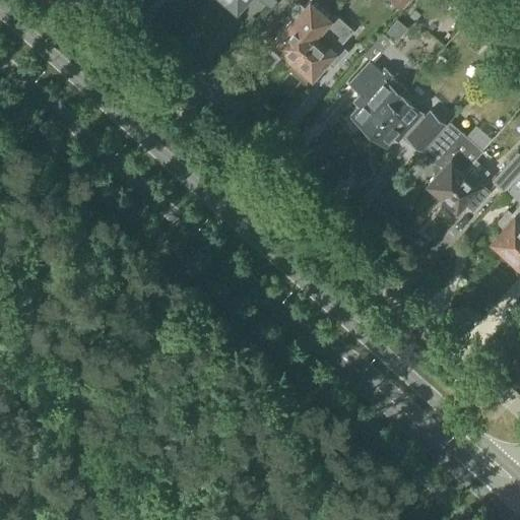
[(224,0),(224,2),(230,6),(232,6),(236,9),(239,5),(241,5),(245,1),(245,0),(224,0)]
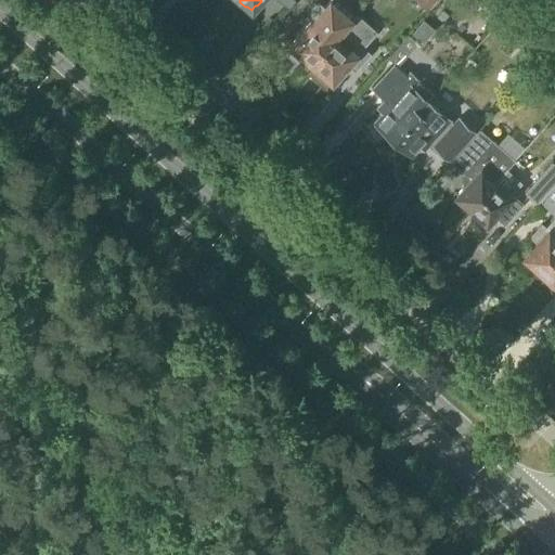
[(356,13),(340,0),(331,0),(325,8),(320,3),(315,3),(310,9),(311,14),(314,18),(291,44),(294,48),(294,51),(299,55),(301,55),(311,63),(356,13)]
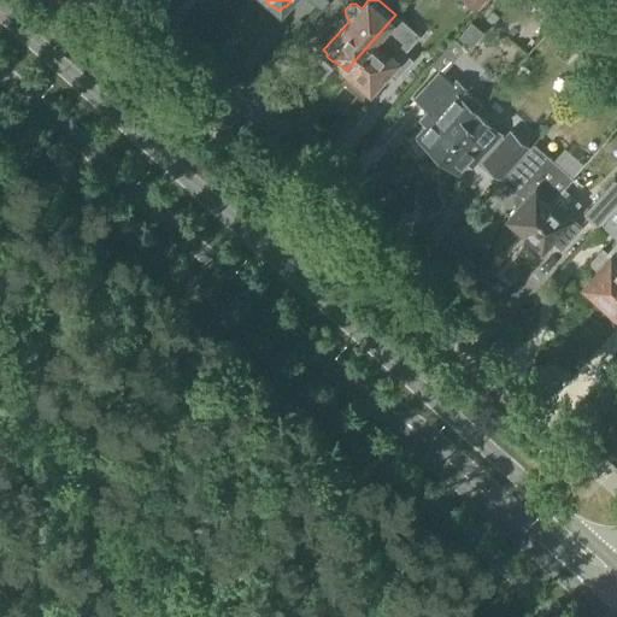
[(463,0),(475,11),(483,0),(463,0)]
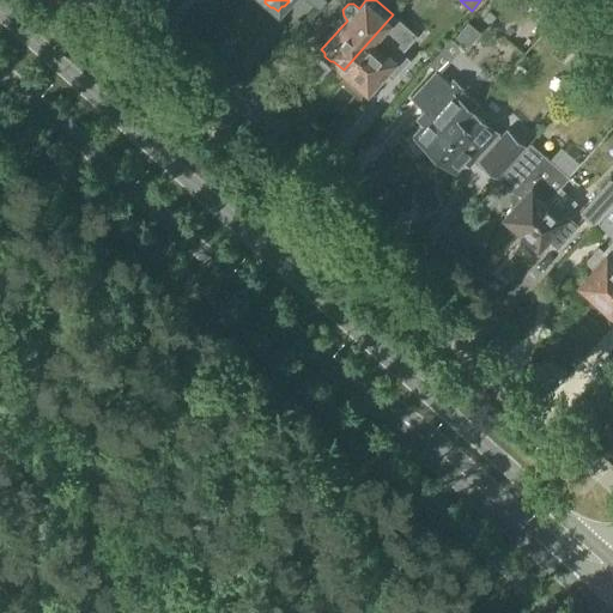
[(395,74),(411,58),(402,50),(416,35),(402,24),(393,14),(344,70),(352,78),(352,82),(358,86),(362,86),(365,90),(386,67),(395,74)]
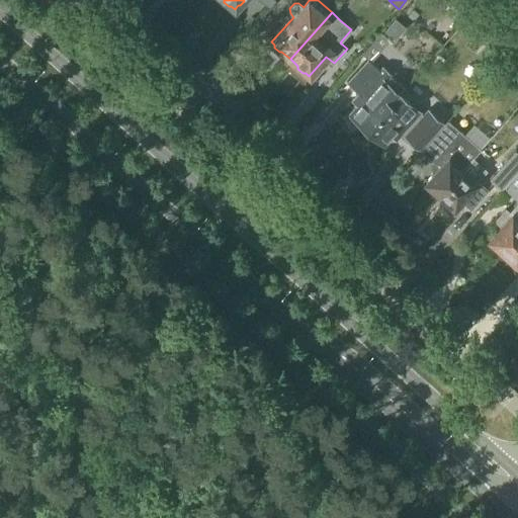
[(406,27),(395,18),(383,31),(395,40),(406,27)]
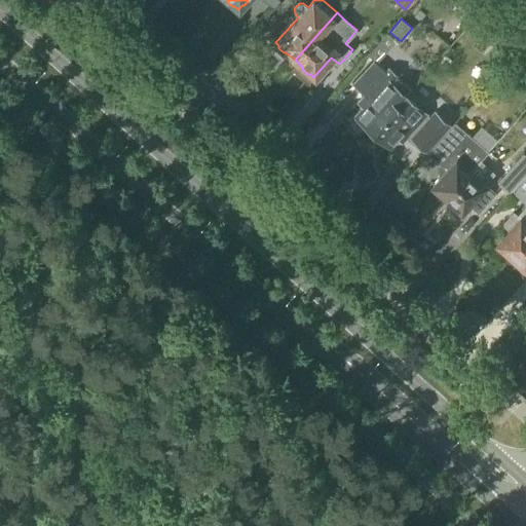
[(377,61),(384,52),(396,40),(386,33),(369,53),(377,61)]
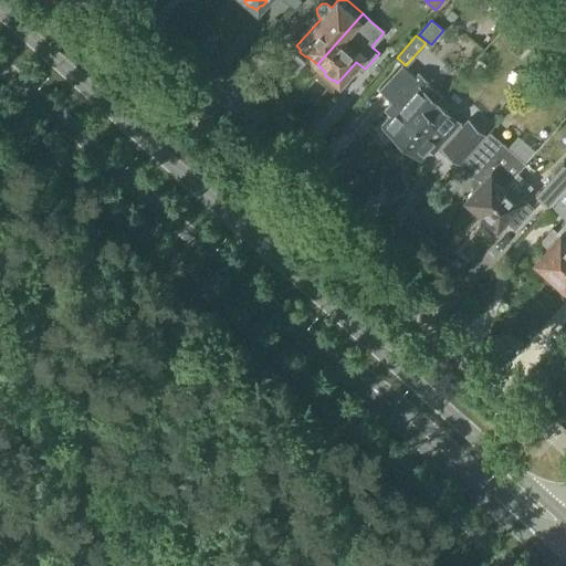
[(381,123),(400,139),(426,112),(436,101),(441,95),(417,73),(389,105),(394,109),(381,123)]
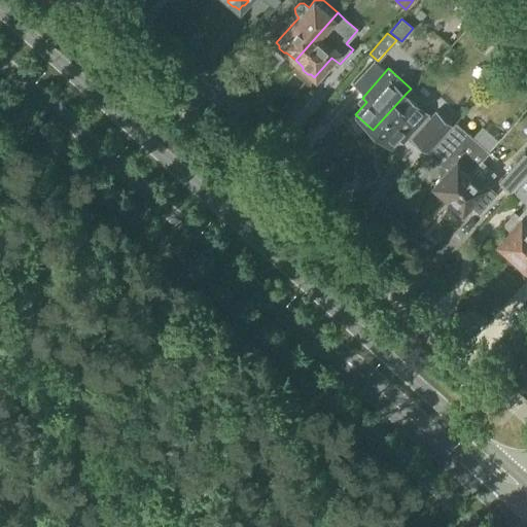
[(411,137),(410,138),(427,152),(460,115),(429,89),(418,101),(432,113),(429,116),(411,137)]
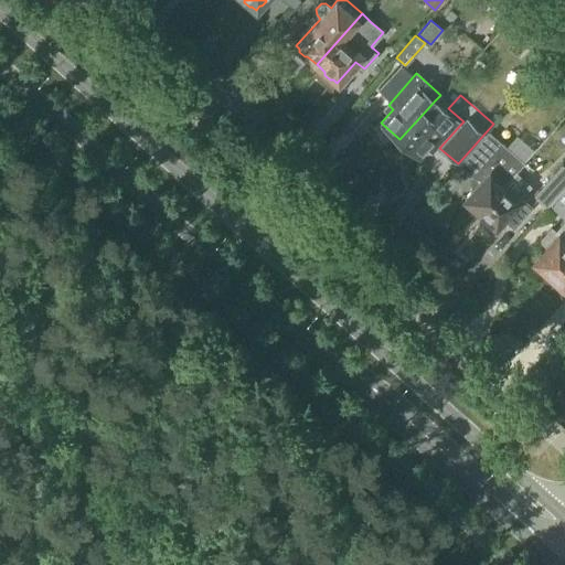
[(425,112),(400,139),(419,157),(425,149),(432,142),(432,144),(436,147),(438,145),(440,147),(460,125),(457,123),(458,121),(435,100),(425,112)]
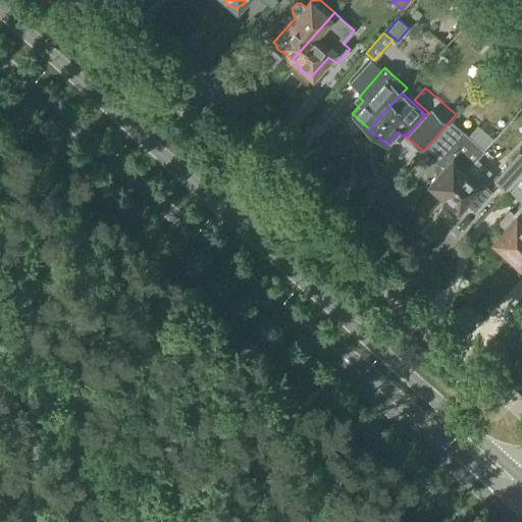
[(444,195),(465,171),(476,159),(484,149),(452,120),(424,150),(438,163),(436,165),(437,170),(439,172),(429,183),(432,186),(432,189),(437,193),(440,193),(444,195)]
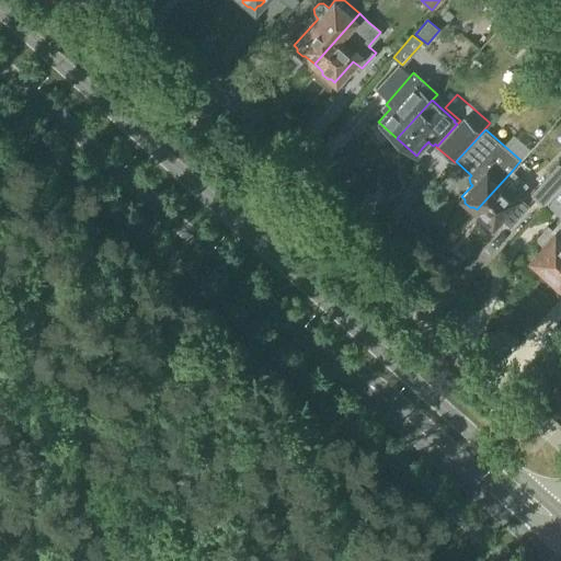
[(512,171),(500,184),(477,209),(479,212),(479,215),(484,220),(488,220),(491,224),(499,215),(507,222),(525,203),(517,195),(527,184),(513,171),(522,161),(521,160),(512,171)]
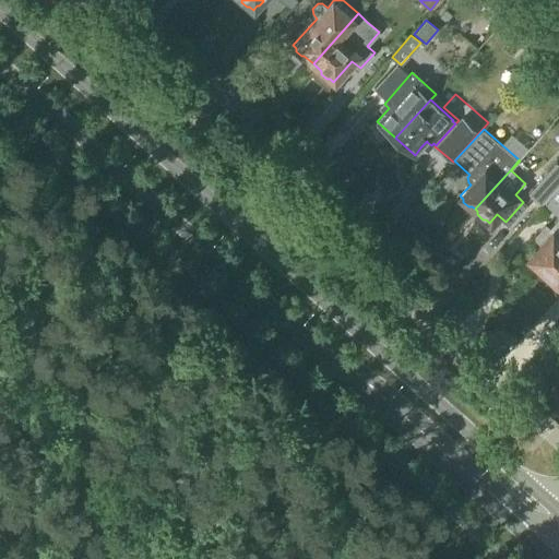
[(540,205),(543,203),(558,183),(558,165),(556,163),(528,193),(540,205)]
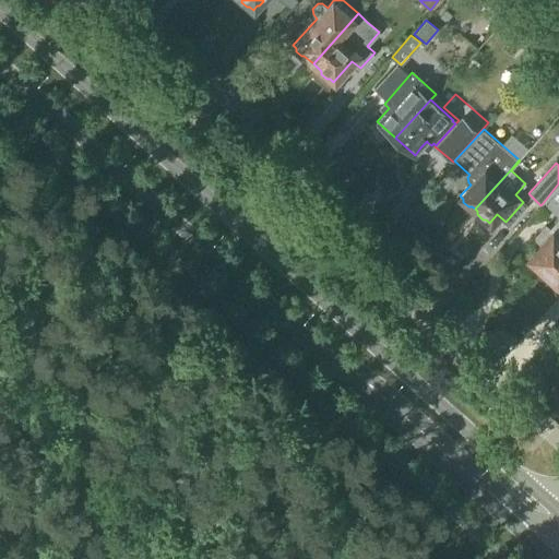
[(542,269),(544,271),(558,253),(558,183),(543,203),(558,217),(549,228),(546,225),(537,235),(537,239),(542,244),(528,258),(532,260),(532,263),(538,269),(542,269)]
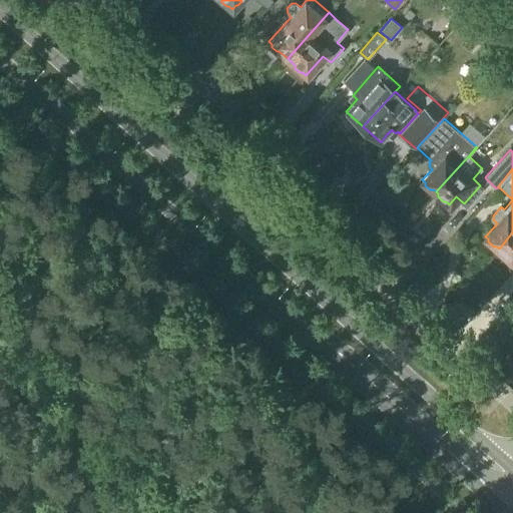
[(512,232),(499,248),(501,250),(501,253),(506,258),(509,258),(512,261),(512,259),(512,232)]
